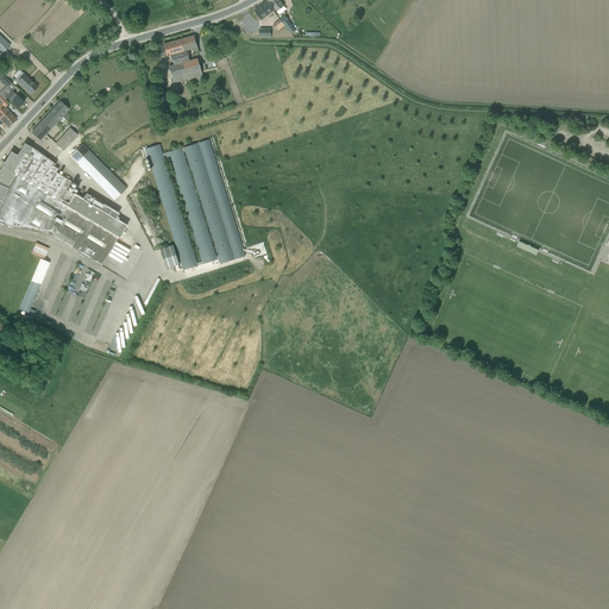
[(262,19),(275,10),(268,0),(255,11),(262,19)]
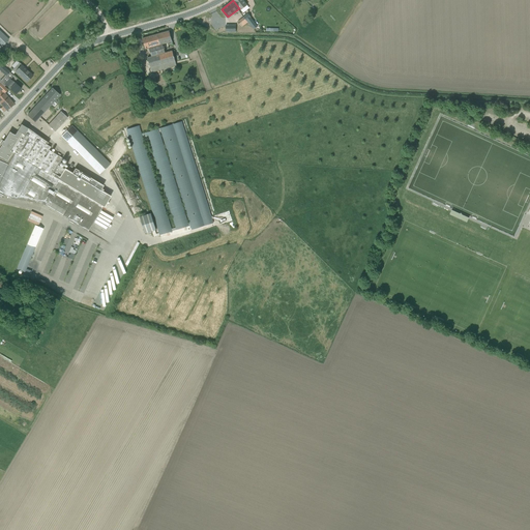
[(233,0),(241,10),(246,5),(242,0),(233,0)]
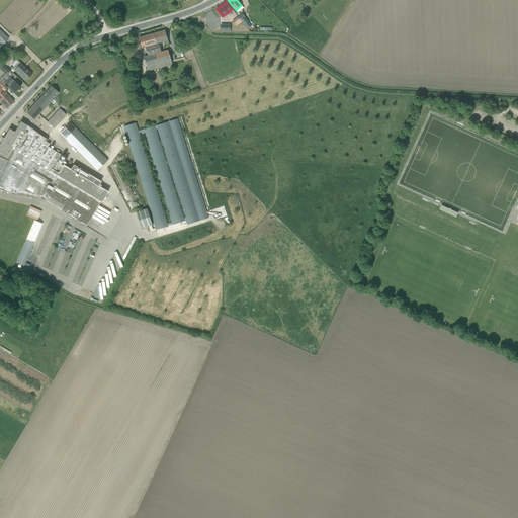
[(233,21),(237,26),(245,19),(241,14),(233,21)]
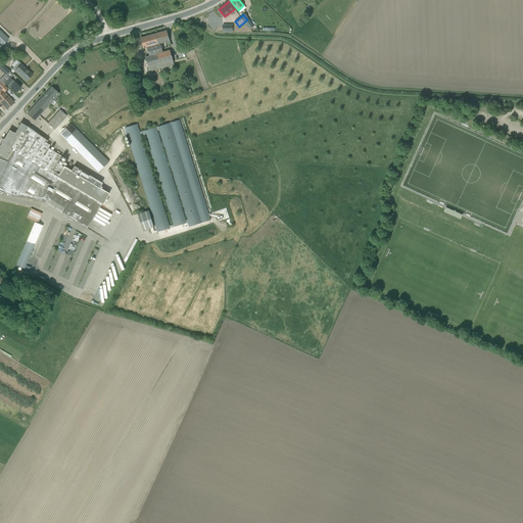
[(0,44),(2,46),(8,40),(0,31),(0,44)]
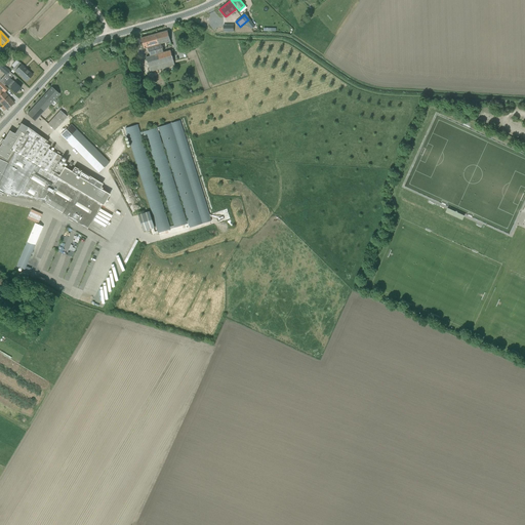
[(156,34),(158,45),(166,42),(167,44),(171,43),(170,41),(168,31),(156,34)]
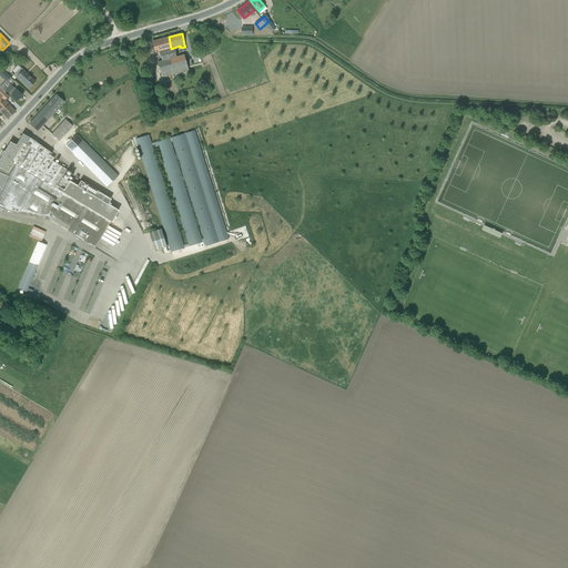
[(163,78),(174,74),(170,59),(173,59),(172,56),(173,53),(171,49),(169,37),(153,41),(156,52),(160,51),(163,60),(159,61),(159,62),(162,74),(163,78)]
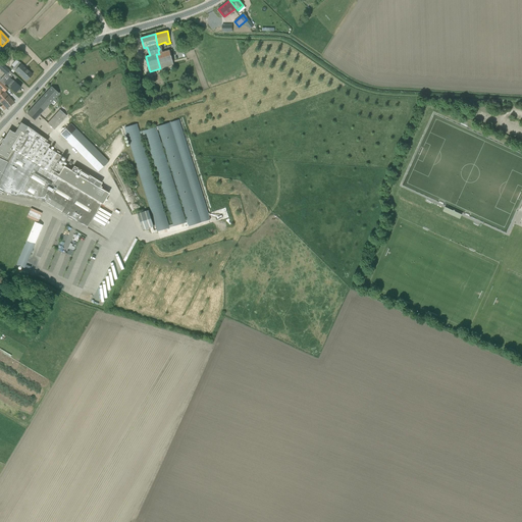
[(159,54),(156,54),(160,68),(174,64),(170,50),(165,52),(163,52),(159,54)]
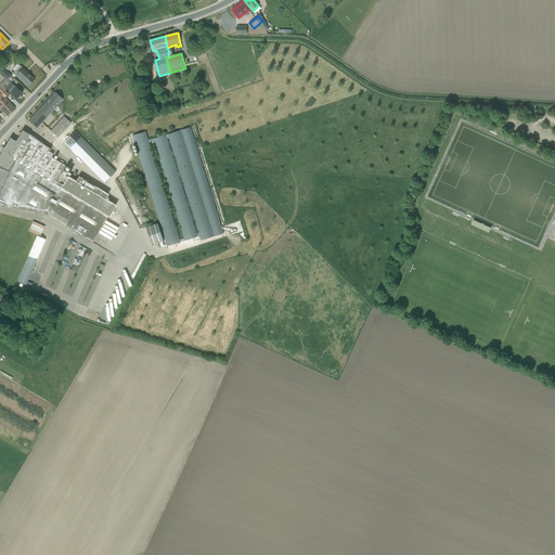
[(16,75),(28,86),(35,79),(20,65),(13,74),(15,76),(16,75)]
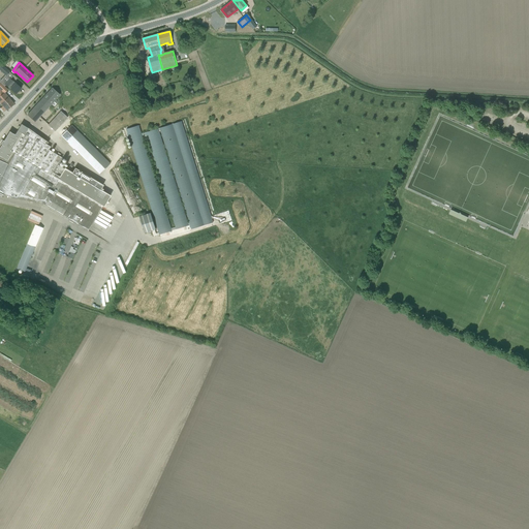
[(9,72),(1,64),(0,65),(0,69),(6,75),(9,72)]
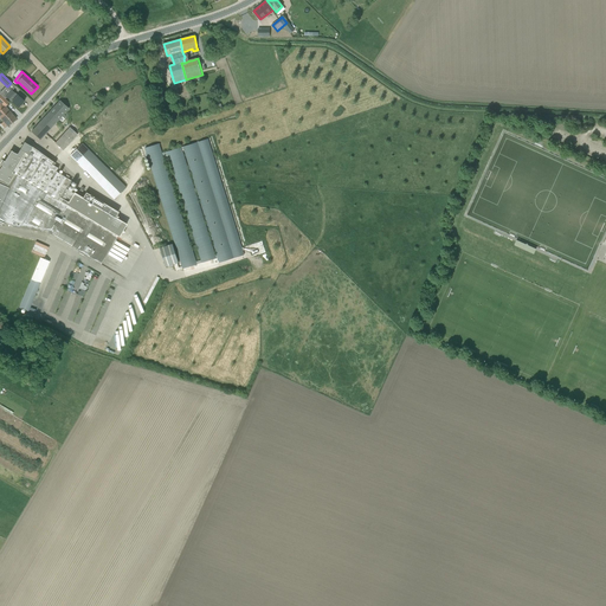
[(18,108),(24,101),(18,96),(14,92),(11,90),(8,94),(2,89),(0,92),(0,94),(5,98),(6,97),(8,100),(10,100),(12,102),(18,108)]
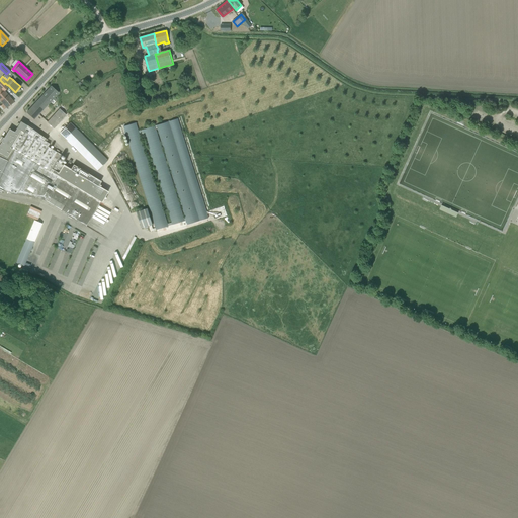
[(47,105),(58,93),(51,86),(51,87),(49,90),(48,90),(26,112),(33,119),(47,105)]
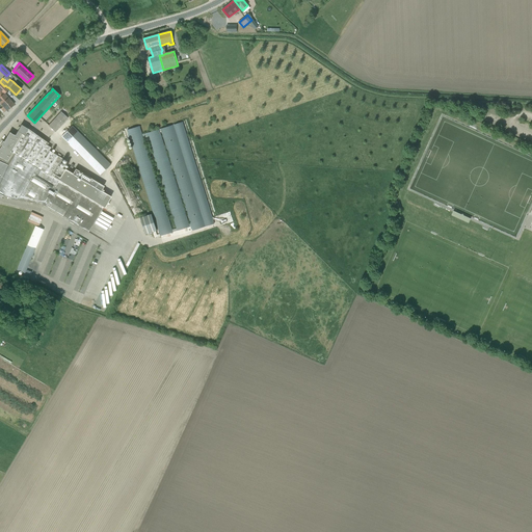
[(0,97),(0,103),(3,107),(1,108),(4,112),(6,110),(6,111),(14,105),(4,94),(0,97)]
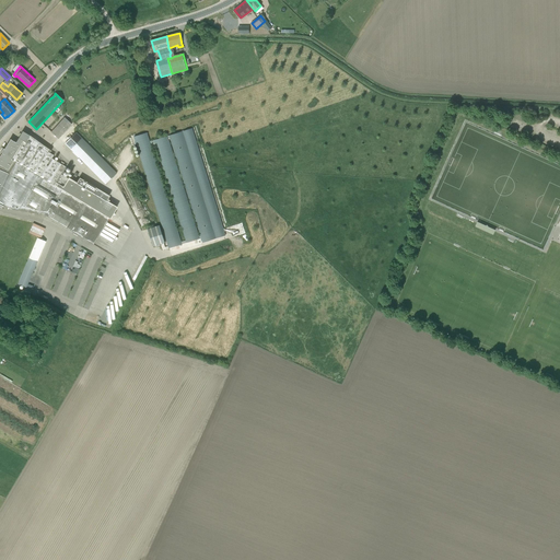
[(93,115),(84,125),(88,128),(96,118),(93,115)]
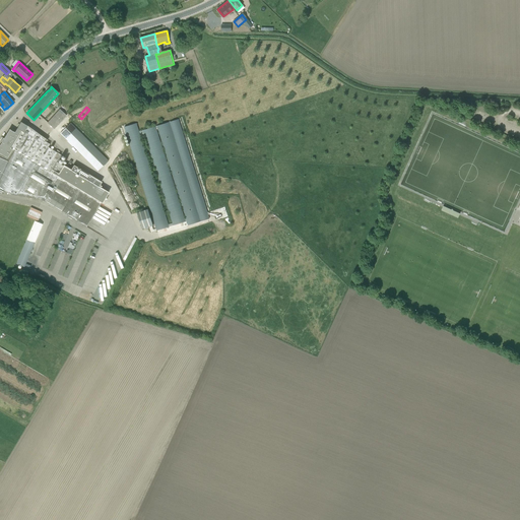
[(48,123),(54,129),(66,116),(60,110),(48,123)]
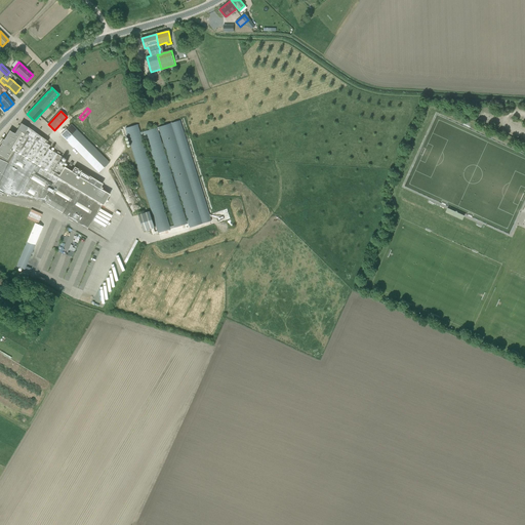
[(87,229),(102,204),(103,205),(109,195),(101,190),(102,189),(101,188),(99,190),(99,189),(102,185),(74,167),(71,172),(57,163),(62,156),(48,149),(50,146),(46,144),(48,142),(28,127),(26,126),(21,123),(14,133),(9,130),(4,139),(2,138),(0,140),(0,142),(1,144),(0,146),(0,194),(3,196),(4,193),(10,196),(43,202),(63,214),(87,229)]
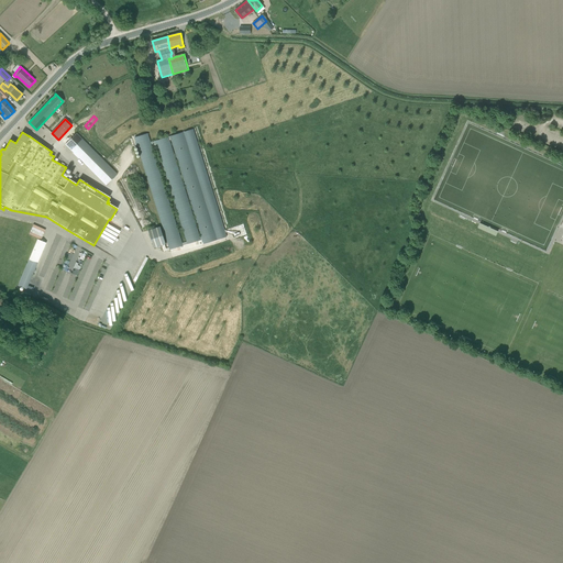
[(213,240),(212,236),(216,235),(184,132),(170,136),(168,136),(169,140),(172,139),(202,236),(200,238),(201,240),(203,240),(207,239),(208,242),(213,240)]
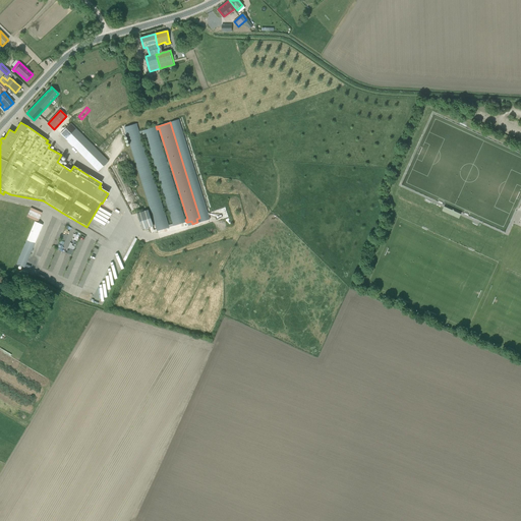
[(108,161),(96,148),(70,123),(60,133),(61,134),(98,171),(108,161)]
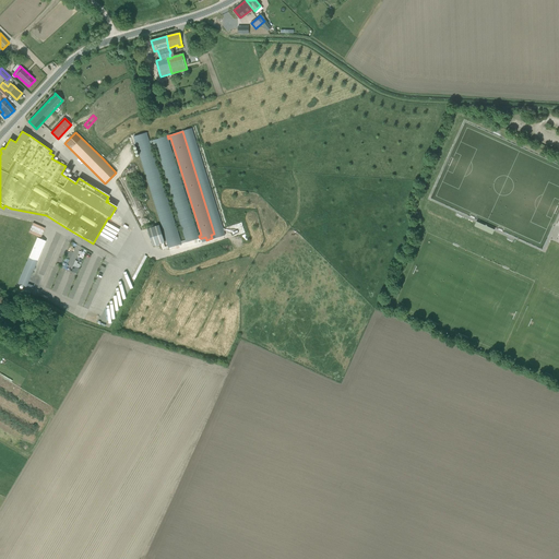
[(154,143),(154,140),(150,141),(147,134),(147,132),(133,137),(168,248),(182,244),(186,242),(186,240),(181,241),(151,144),(154,143)]
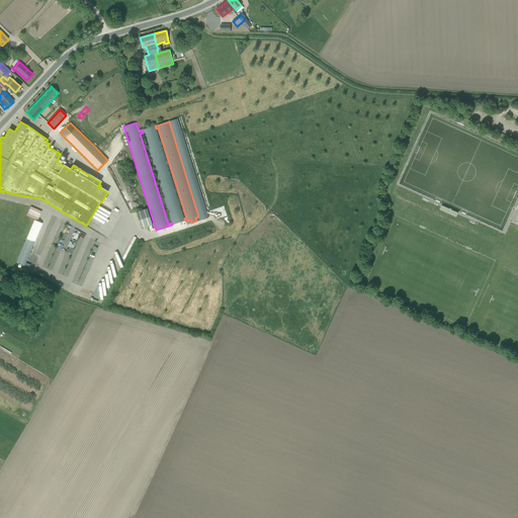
[(155,125),(143,130),(143,133),(172,223),(172,225),(185,221),(184,219),(156,128),(155,125)]
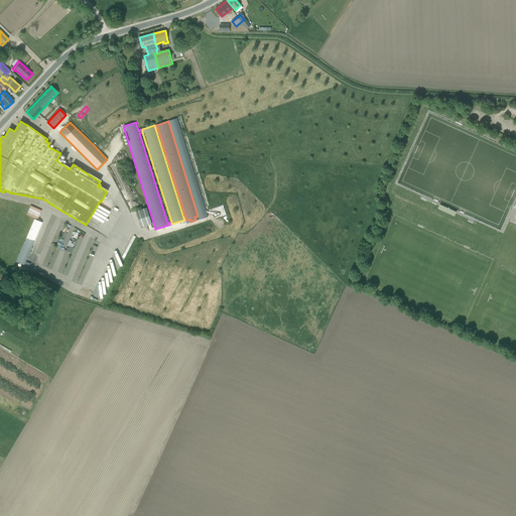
[(440,205),(438,209),(454,215),(456,211),(440,205)]
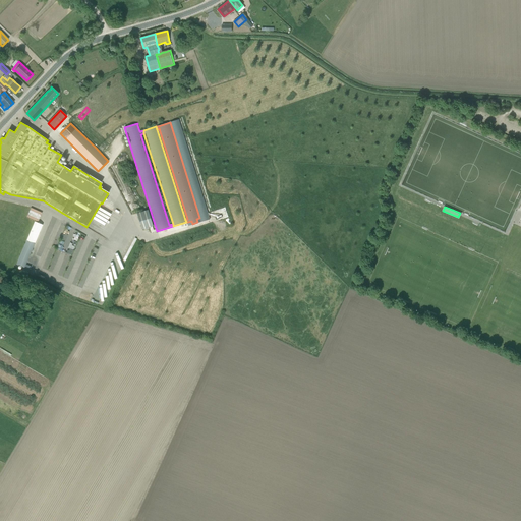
[(26,217),(38,222),(42,213),(31,208),(26,217)]
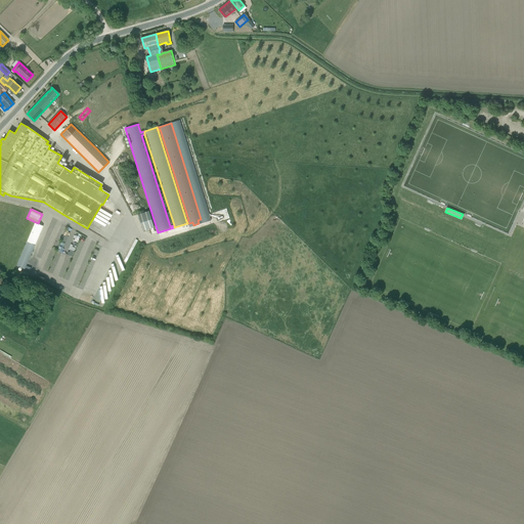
[(149,211),(138,214),(143,230),(155,227),(149,211)]
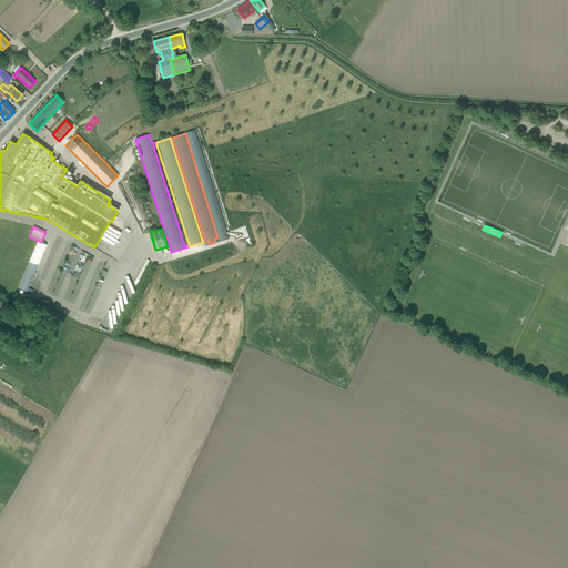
[(38,241),(29,262),(38,266),(47,245),(38,241)]
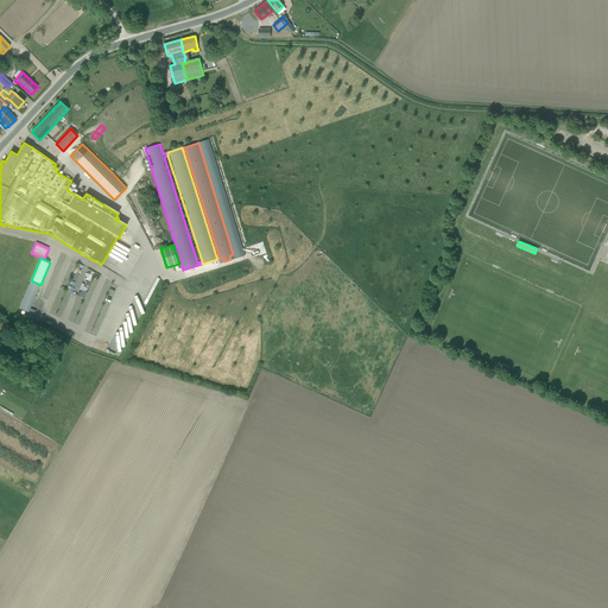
[(70,277),(76,264),(70,261),(65,274),(70,277)]
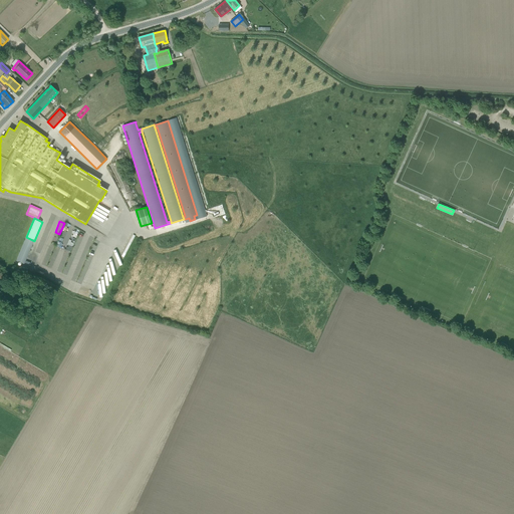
[(123,263),(125,261),(114,249),(111,252),(123,263)]
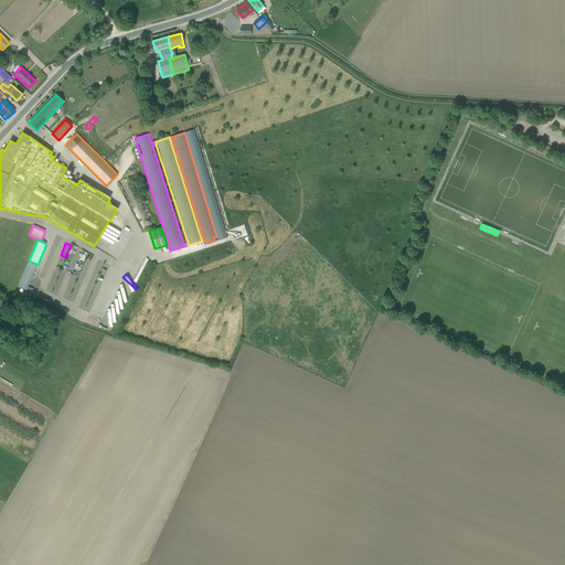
[(128,302),(130,300),(119,289),(117,292),(128,302)]
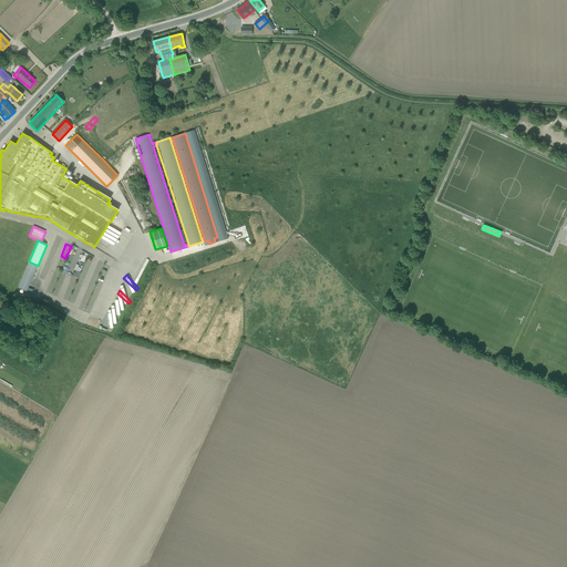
[(115,299),(113,301),(125,313),(127,310),(115,299)]
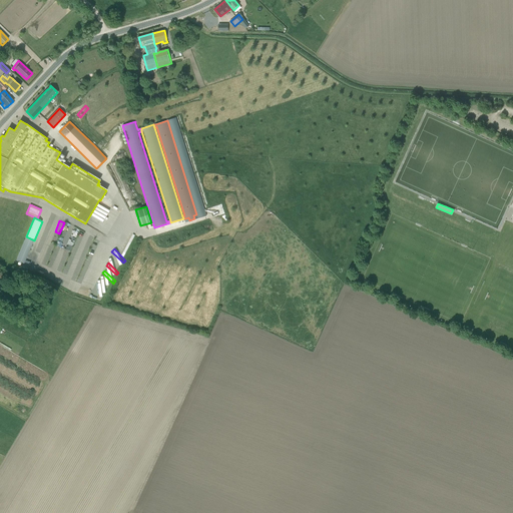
[(97,283),(106,293),(109,291),(99,281),(97,283)]
